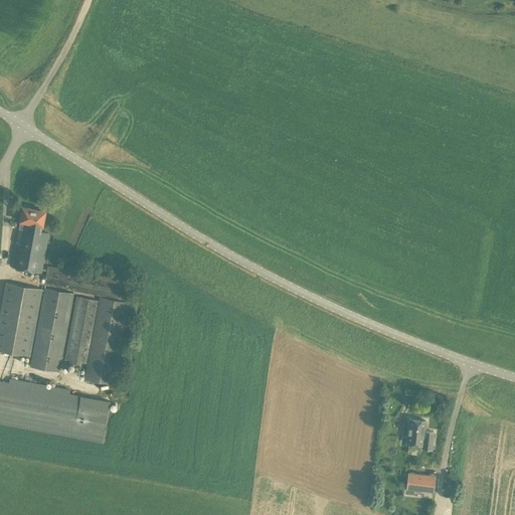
[(49,232),(41,231),(45,210),(23,205),(12,266),(41,272),(49,232)]
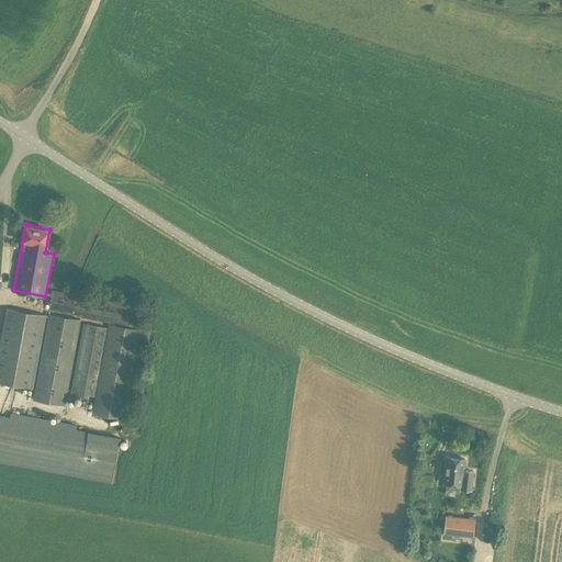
[(4,306),(0,333),(0,381),(33,386),(32,398),(66,404),(68,391),(94,394),(91,413),(123,418),(136,328),(81,319),(82,318),(49,313),(49,314),(4,306)]
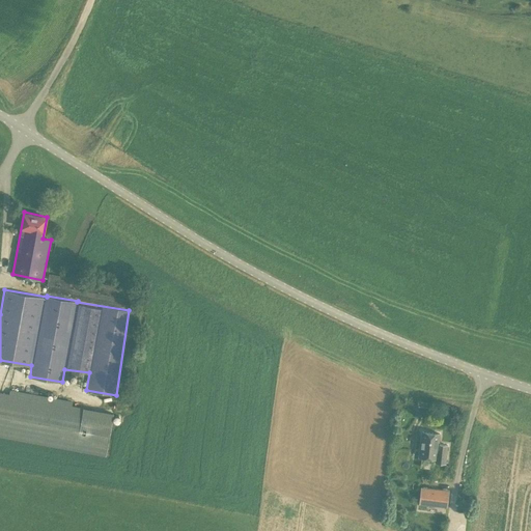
[(0,437),(105,453),(112,411),(72,404),(73,399),(9,389),(8,392),(0,391),(0,437)]
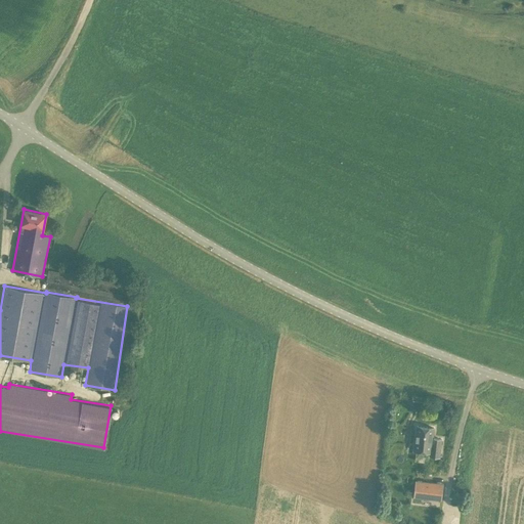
[(435,437),(434,428),(419,426),(416,451),(432,453),(432,459),(441,459),(444,439),(435,437)]
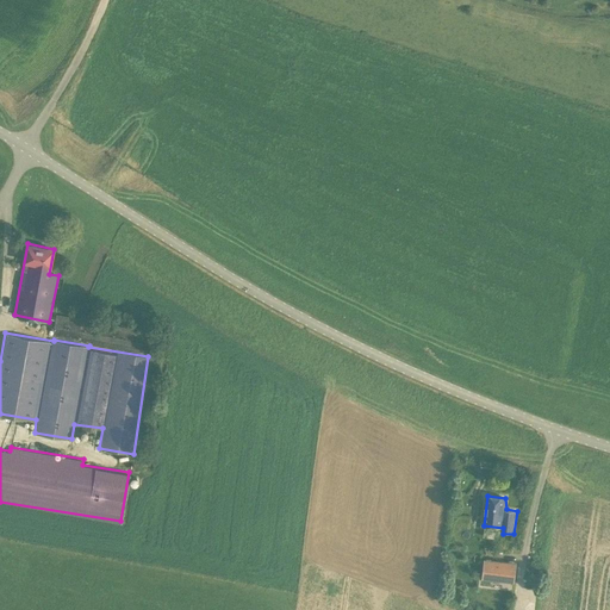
[(480,578),(512,582),(515,566),(483,562),(480,578)]
